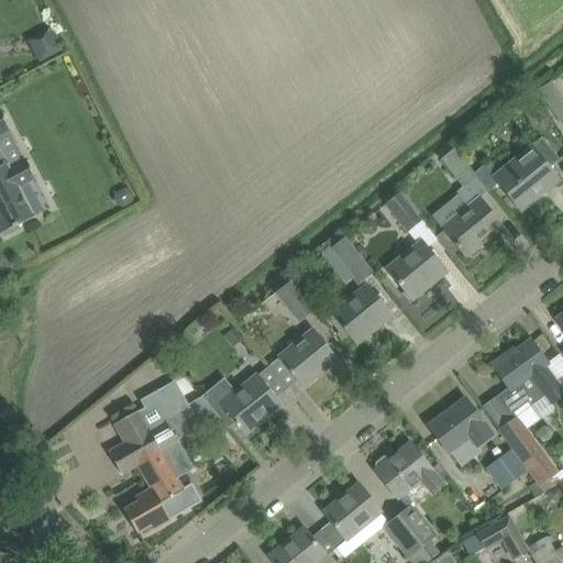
[(41,63),(66,51),(54,23),(29,35),(41,63)]
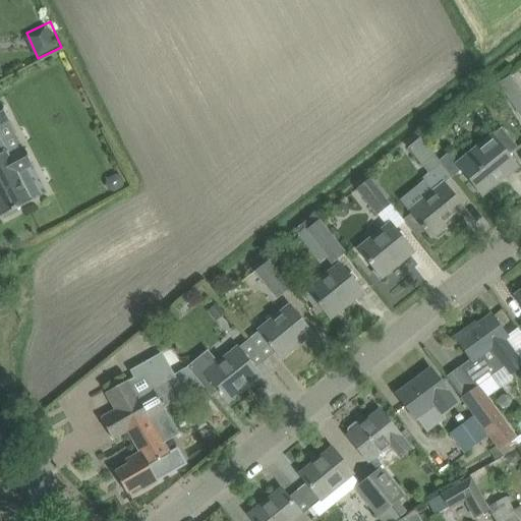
[(520,93),(511,74),(500,81),(518,112),(520,115),(520,114),(520,93)]
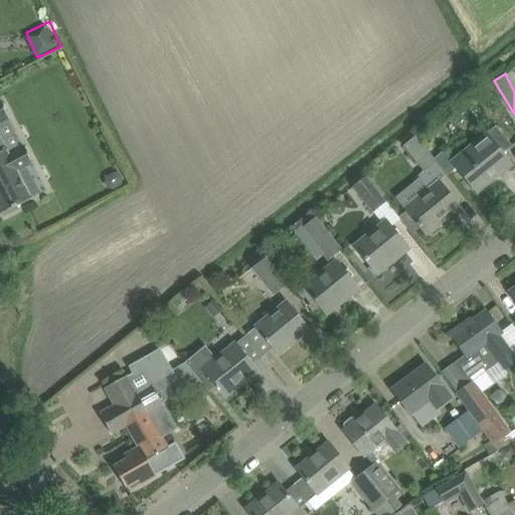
[(17,206),(32,198),(18,171),(34,164),(0,99),(0,213),(3,213),(4,216),(18,209),(17,206)]
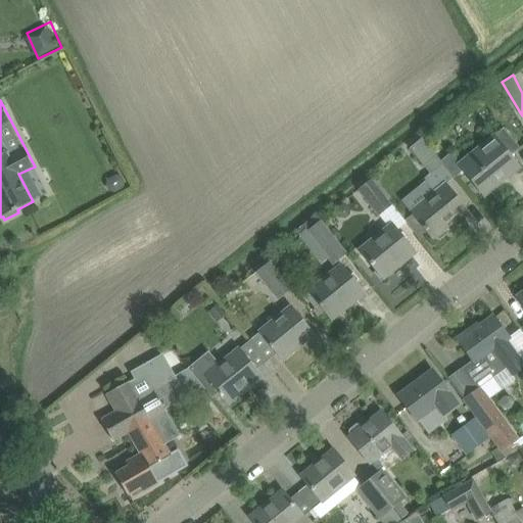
[(442,161),(455,177),(464,170),(485,195),(486,195),(483,192),(505,175),(508,178),(520,168),(510,155),(520,147),(504,128),(460,163),(452,153),(442,161)]
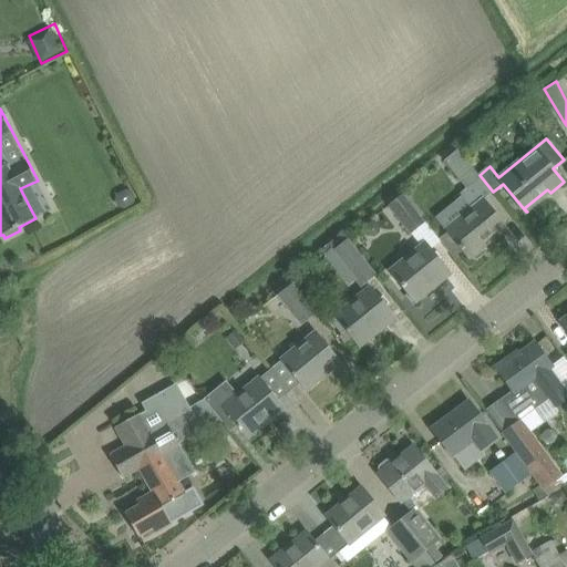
[(459,150),(445,161),(467,188),(461,194),(472,208),(447,229),(456,240),(470,257),(472,256),(474,259),(477,259),(485,254),(486,250),(484,247),(486,245),(505,229),(506,228),(493,210),(484,199),(493,192),(480,175),(459,150)]
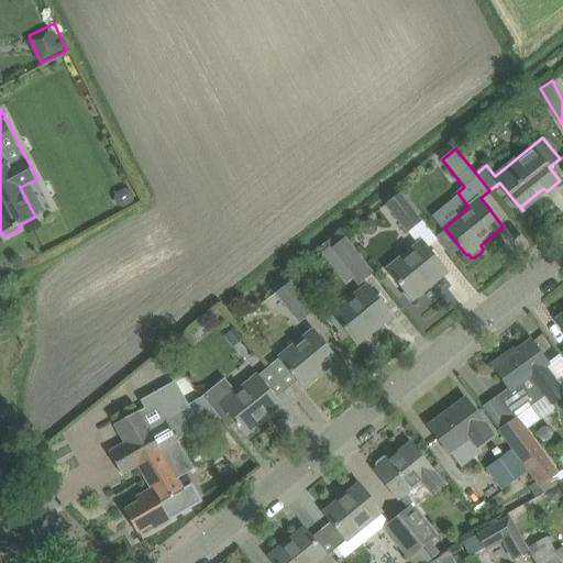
[(116,192),(113,199),(117,206),(123,207),(127,206),(132,202),(134,196),(131,190),(125,188),(119,191),(116,192)]
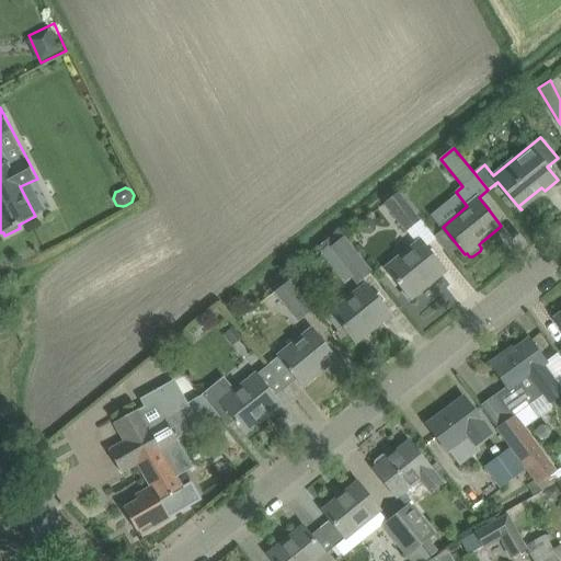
[(386,202),(385,203),(407,230),(420,219),(398,192),(386,202)]
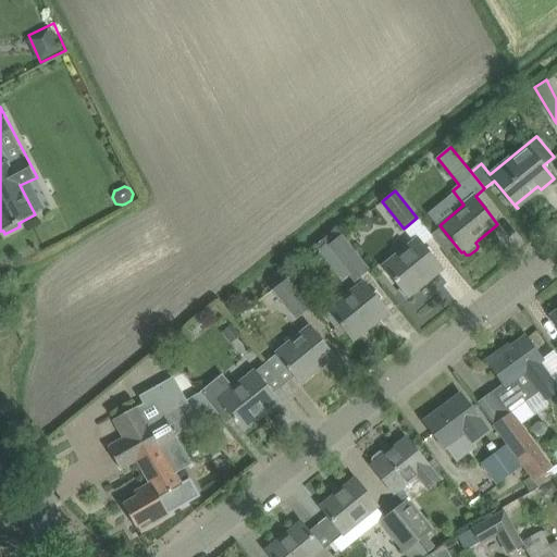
[(358,224),(358,225),(358,227),(359,229),(359,230),(360,231),(361,232),(363,233),(366,233),(367,233),(369,232),(370,231),(371,230),(372,229),(372,227),(372,225),(372,224),(372,223),(371,221),(370,220),(369,220),(367,219),(366,219),(363,219),(362,219),(361,220),(360,221),(359,222),(358,224)]
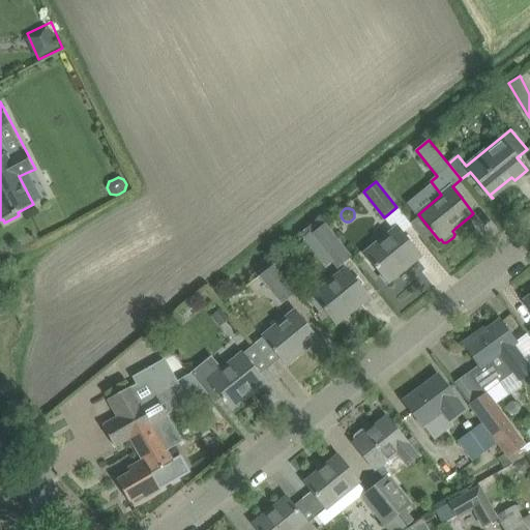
[(313,233),(333,259),(340,266),(352,256),(346,247),(326,223),(313,233)]
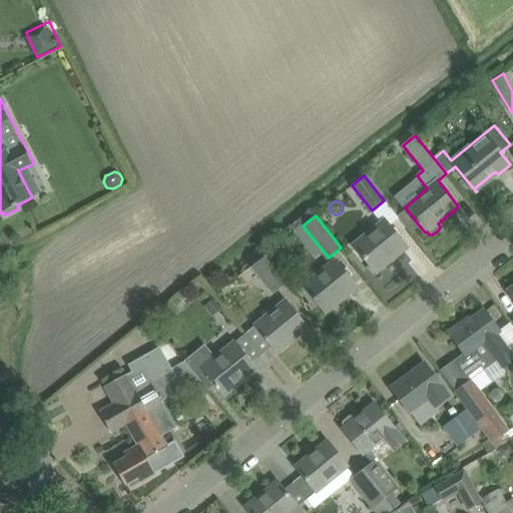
[(367,235),(354,245),(370,265),(376,273),(389,262),(387,259),(403,244),(406,248),(407,247),(395,231),(390,225),(386,220),(382,223),(381,223),(367,235)]
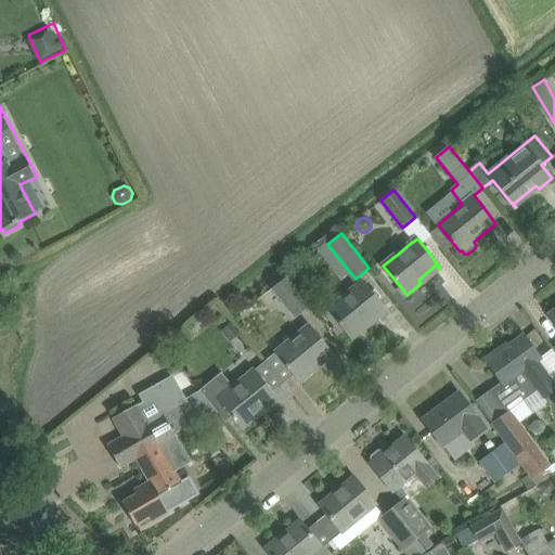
[(287,276),(273,287),(297,317),(309,306),(287,276)]
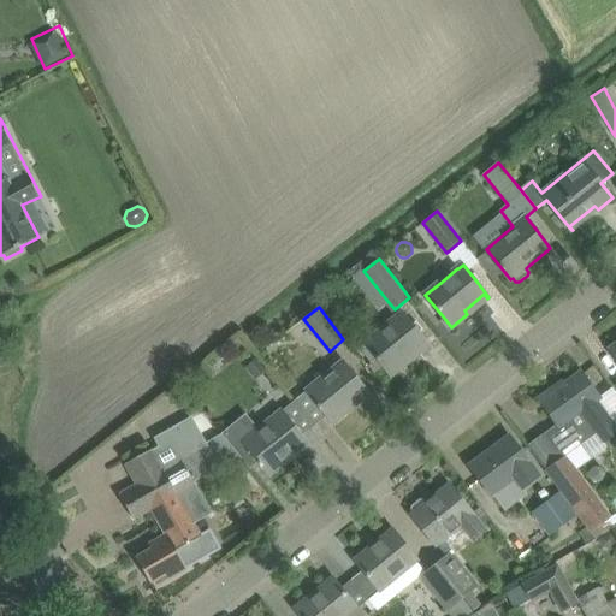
[(361,347),(359,348),(372,363),(378,359),(384,366),(391,375),(408,362),(404,359),(425,342),(428,345),(414,326),(403,313),(402,314),(396,318),(366,343),(361,347)]
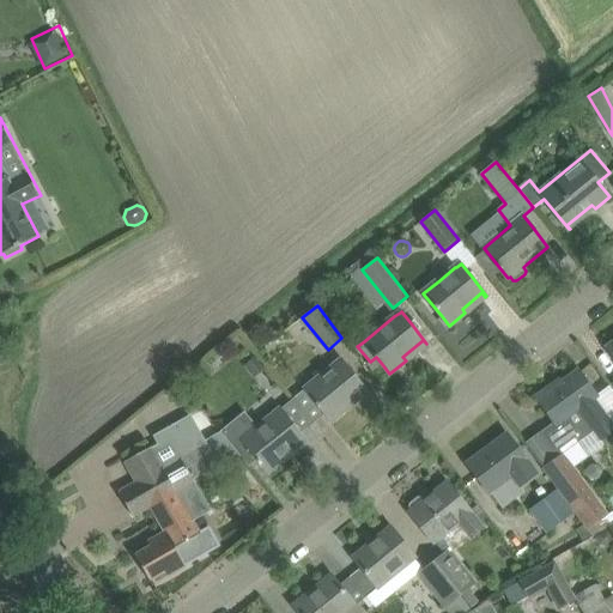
[(244,366),(254,378),(265,369),(255,358),(244,366)]
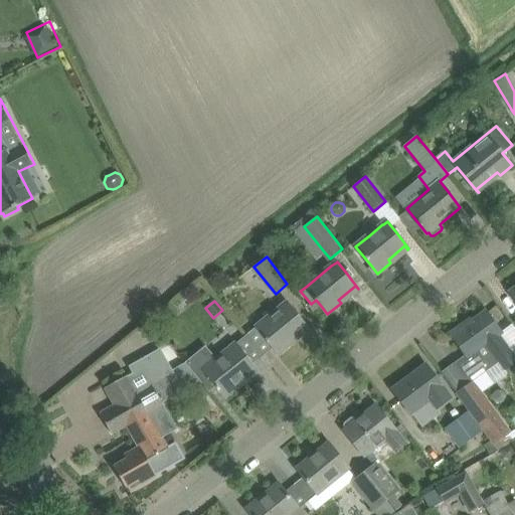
[(255,328),(265,338),(277,354),(306,331),(301,325),(304,322),(289,302),(255,328)]
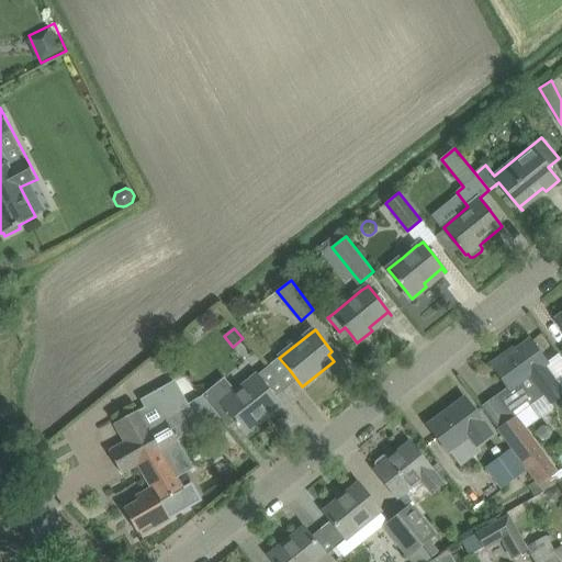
[(532,404),(546,395),(551,403),(561,394),(561,391),(543,366),(547,362),(531,340),(508,358),(506,355),(493,364),(510,389),(498,397),(509,412),(528,398),(532,404)]
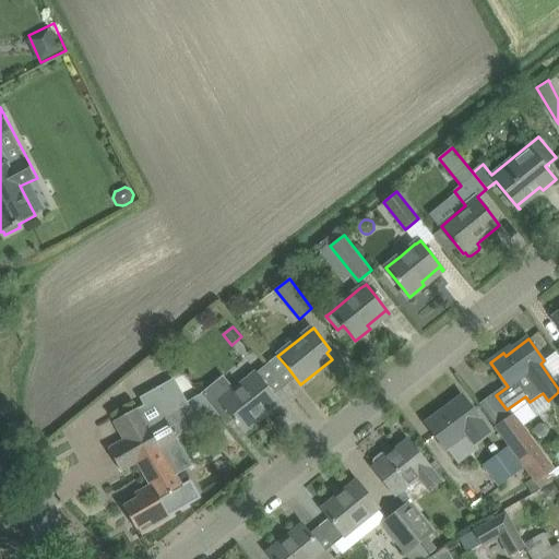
[(225,376),(202,394),(227,425),(234,419),(244,431),(258,419),(256,416),(277,397),(275,394),(258,372),(236,390),(225,376)]
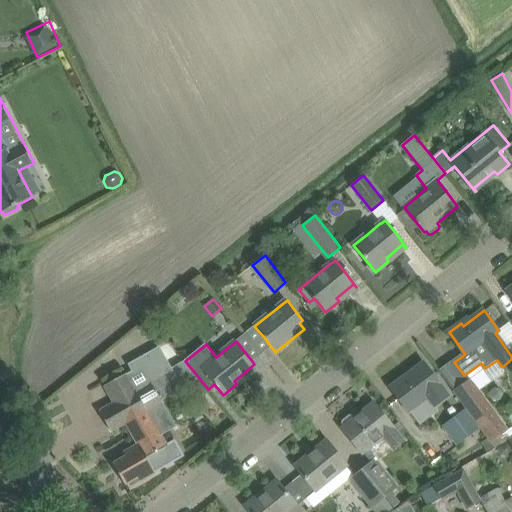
[(155,471),(182,456),(174,441),(166,445),(148,413),(163,404),(160,400),(150,382),(170,371),(158,349),(128,365),(133,374),(127,377),(125,374),(103,386),(113,403),(99,411),(111,432),(126,423),(138,445),(124,453),(126,456),(113,463),(125,484),(138,477),(140,481),(156,472),(155,471)]
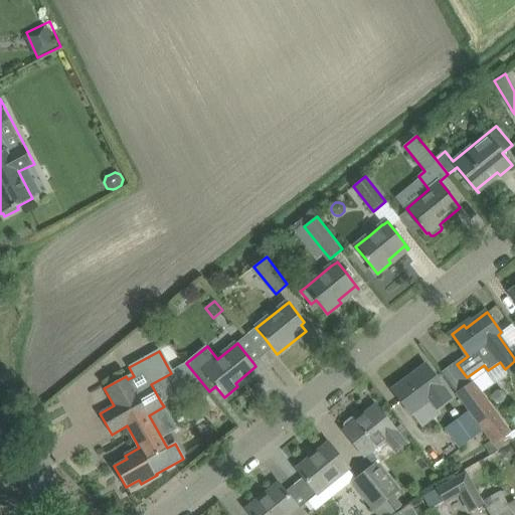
[(407,379),(393,390),(405,406),(410,413),(412,415),(428,403),(434,409),(438,406),(451,396),(441,383),(428,367),(415,377),(409,382),(407,379)]
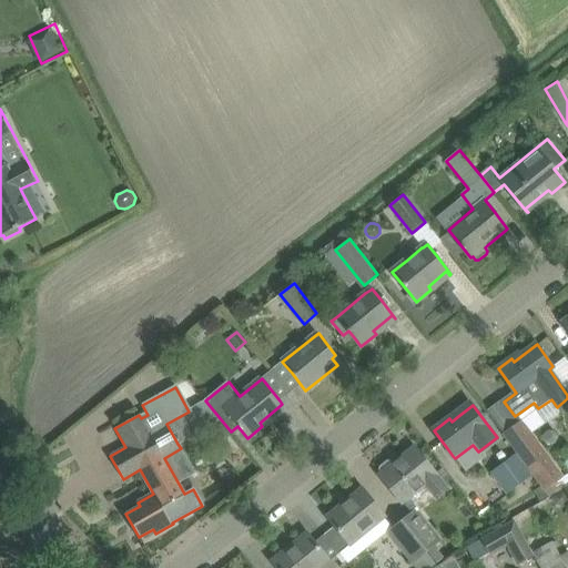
[(200,430),(189,412),(166,424),(178,444),(200,430)]
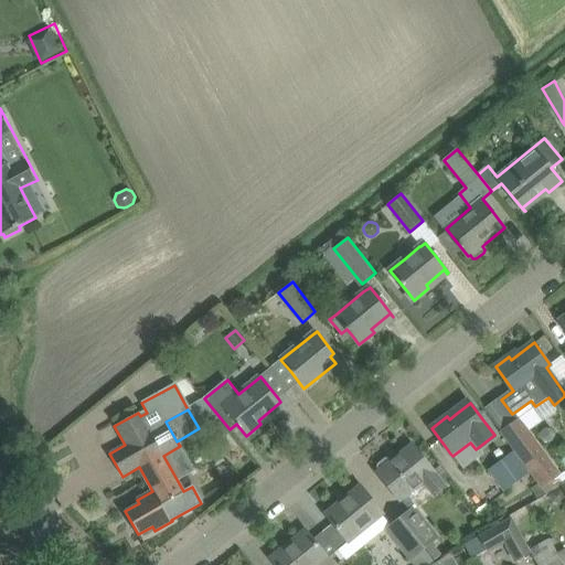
[(502,433),(514,450),(531,472),(531,473),(542,488),(560,476),(519,419),(502,433)]
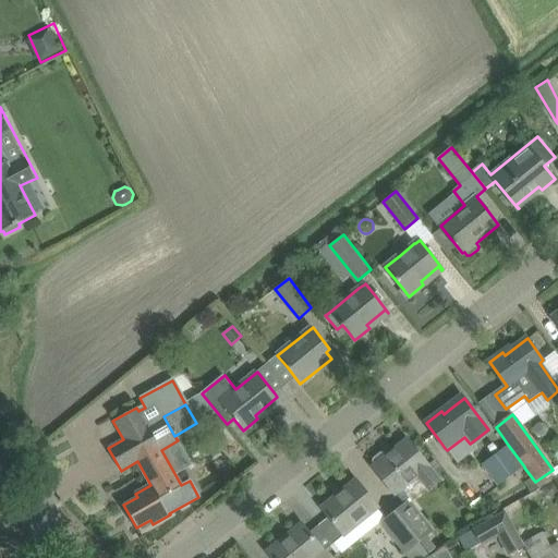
[(535,425),(534,432),(536,435),(542,437),(546,434),(547,428),(545,424),(540,423),(535,425)]
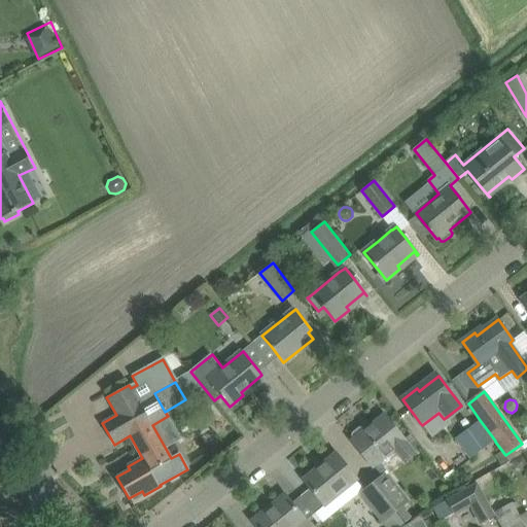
[(416,454),(384,415),(372,425),(373,426),(367,430),(359,427),(352,433),(353,441),(374,466),(394,450),(405,463),(416,454)]
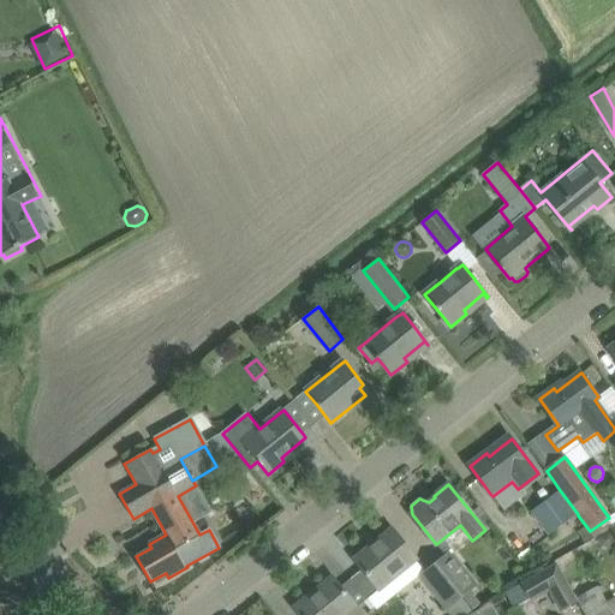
[(560,490),(531,512),(549,536),(578,514),(560,490)]
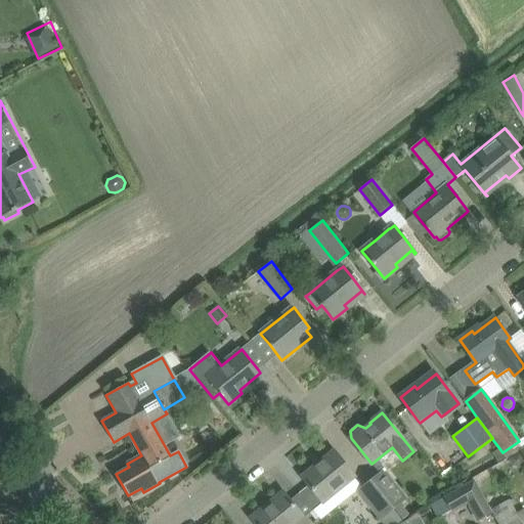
[(300,492),(300,493),(313,510),(323,503),(337,491),(355,477),(347,467),(335,450),(322,461),(323,462),(304,477),(303,476),(302,476),(309,485),(300,492)]
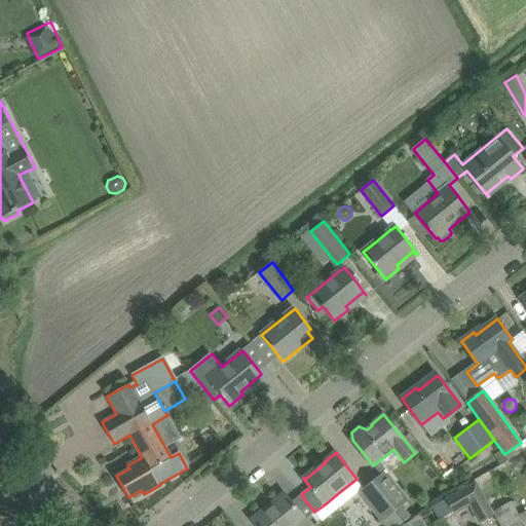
[(525,459),(522,453),(510,460),(514,467),(521,471),(525,466),(525,459)]
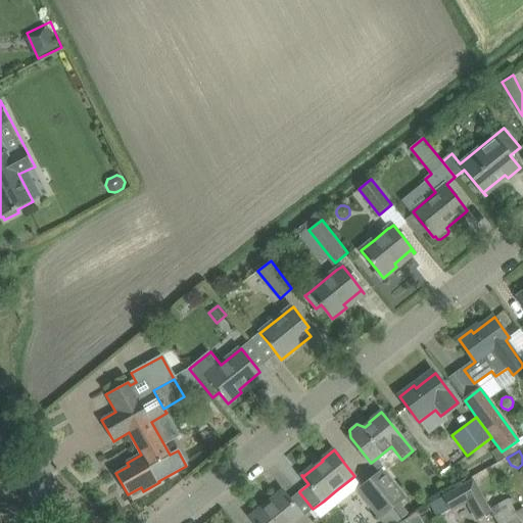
[(380,473),(372,479),(394,508),(400,503),(408,497),(398,486),(394,489),(380,473)]
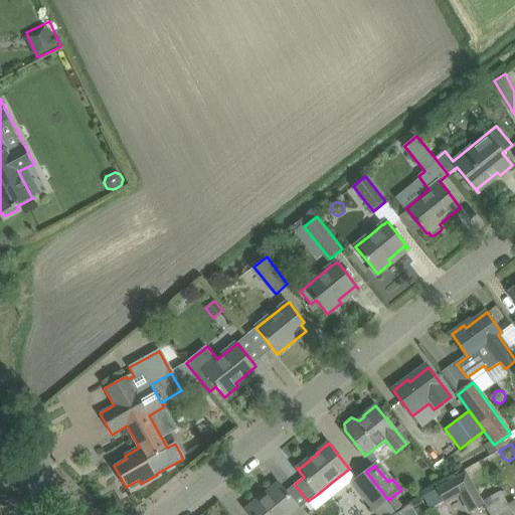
[(436,488),(422,496),(431,510),(444,502),(459,494),(460,496),(469,512),(484,504),(466,471),(436,488)]
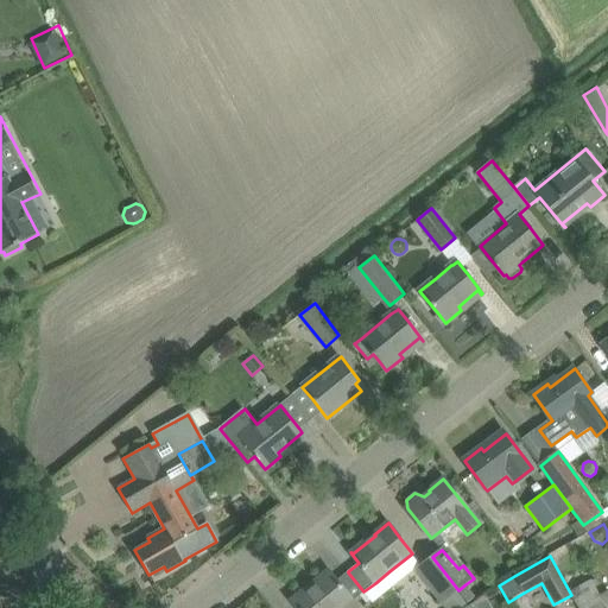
[(432,557),(420,568),(437,588),(432,591),(445,607),(461,607),(468,602),(466,600),(458,590),(432,557)]
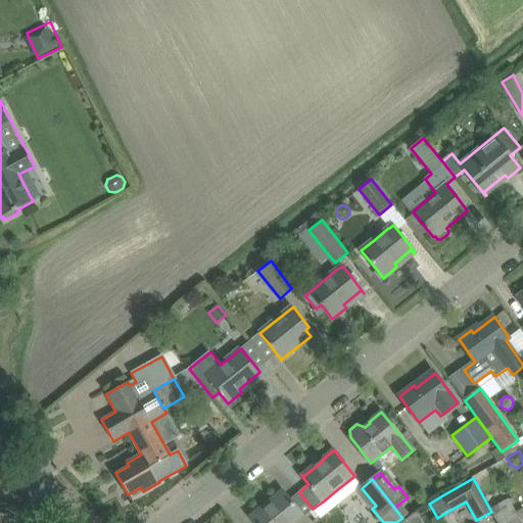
[(264,506),(251,516),(255,522),(310,522),(304,516),(313,509),(299,492),(290,500),(283,490),(282,491),(283,492),(265,507),(264,506)]
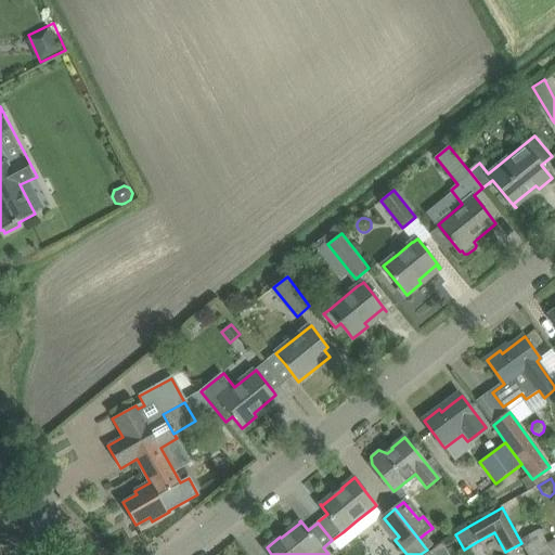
[(529,554),(554,554),(541,529),(521,539),(529,554)]
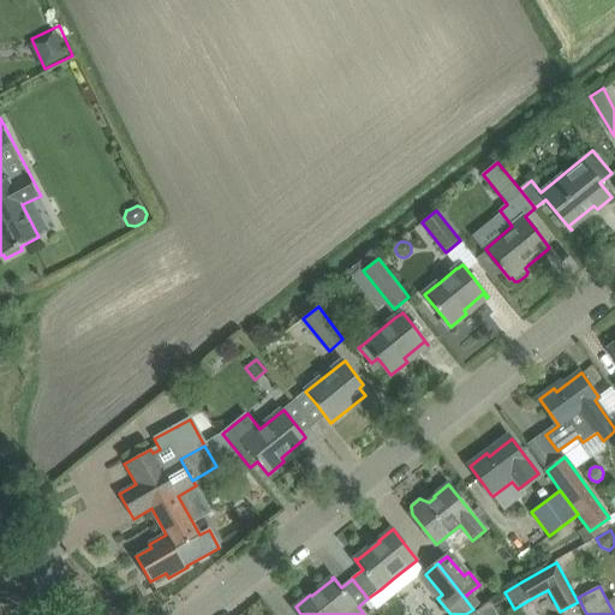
[(496,614),(490,603),(470,614),(496,614)]
